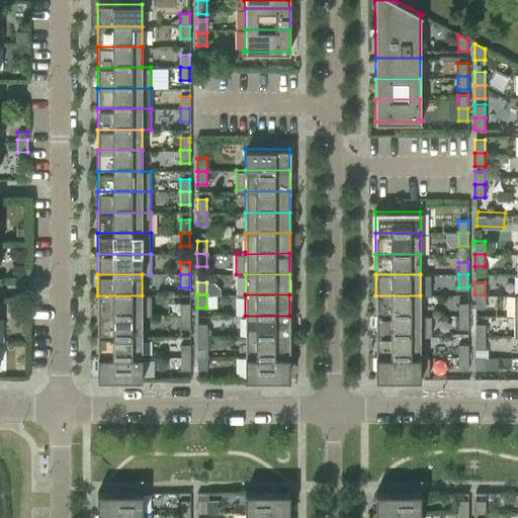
[(485,294),(475,294),(475,308),(485,308),(485,294)]
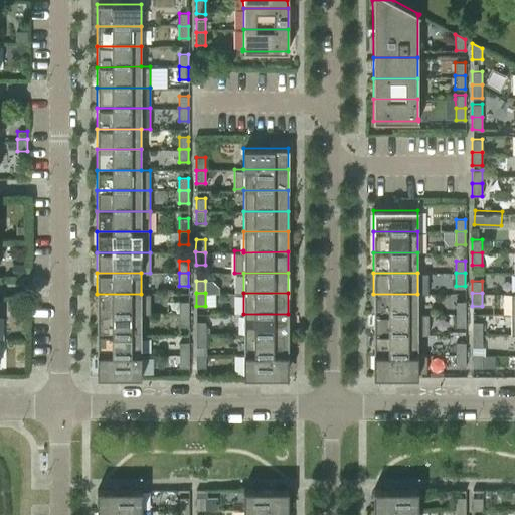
[(150,294),(141,294),(97,294),(97,314),(141,314),(150,314),(150,294)]
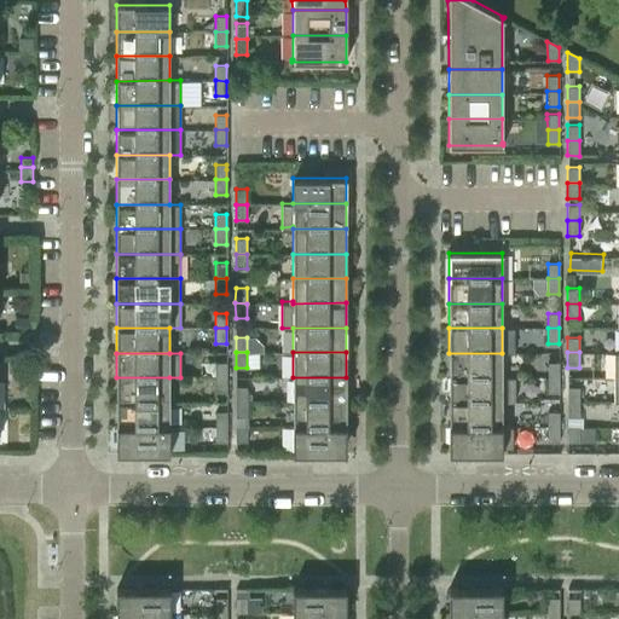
[(502,353),(449,353),(449,377),(502,377),(502,353)]
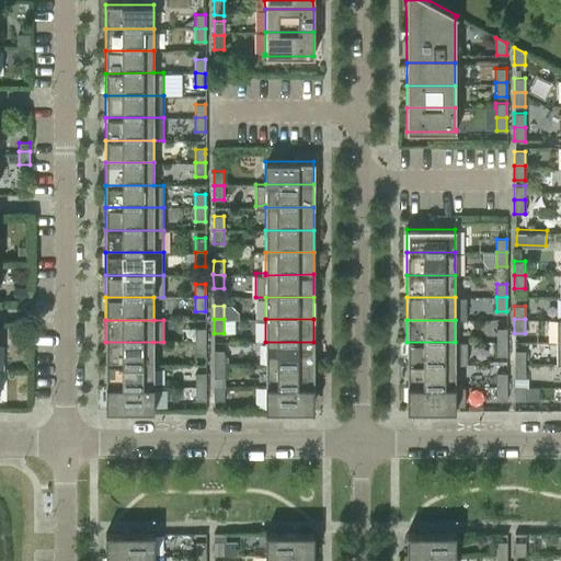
[(195,328),(195,342),(205,342),(205,328),(195,328)]
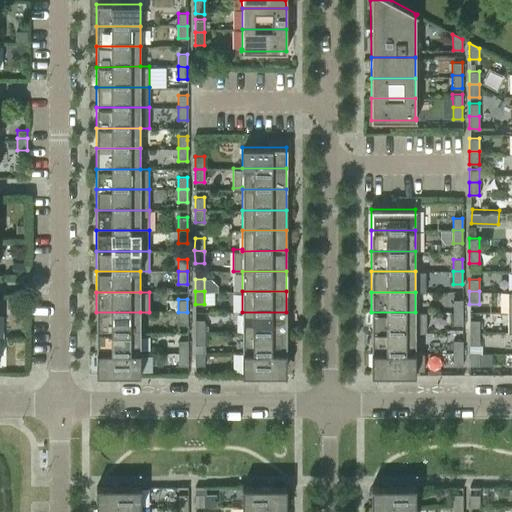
[(452,299),(453,312),(462,312),(462,299),(452,299)]
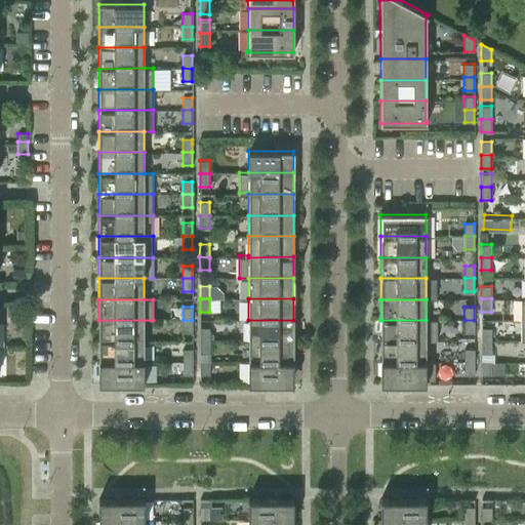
[(144,320),(98,320),(98,341),(144,340),(144,320)]
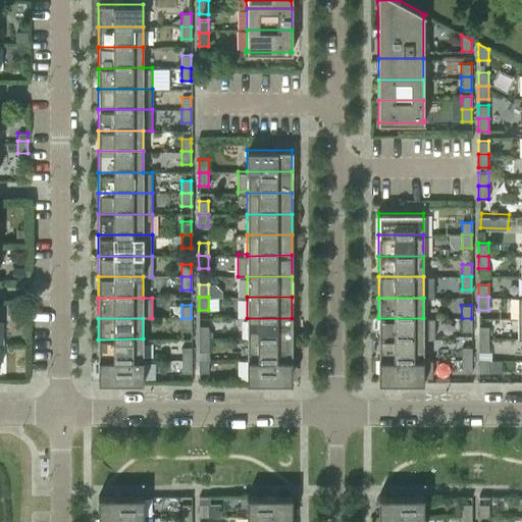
[(191,318),(181,318),(181,331),(191,331),(191,318)]
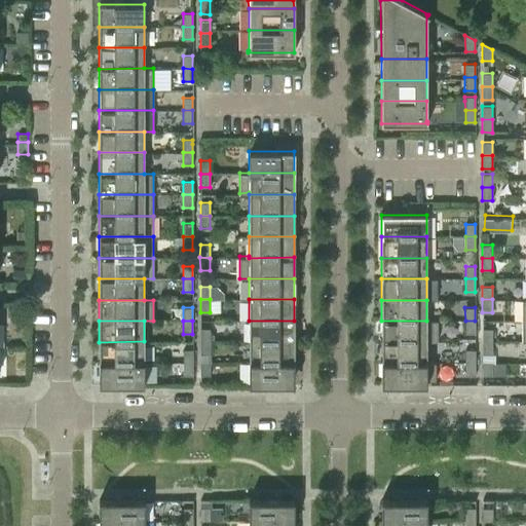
[(294,321),(249,321),(249,341),(294,341),(294,321)]
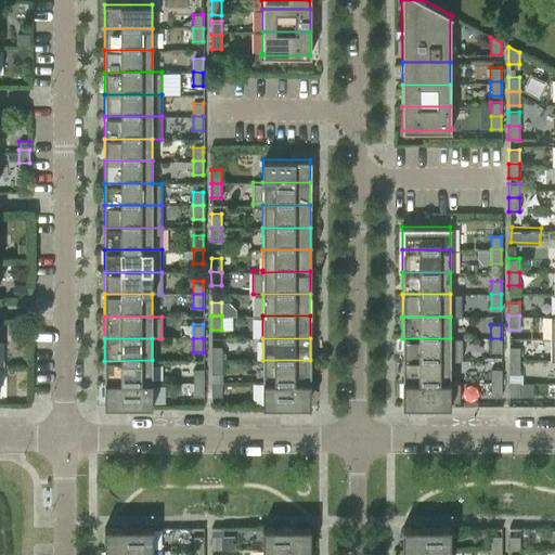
[(450,338),(402,338),(402,360),(450,360),(450,338)]
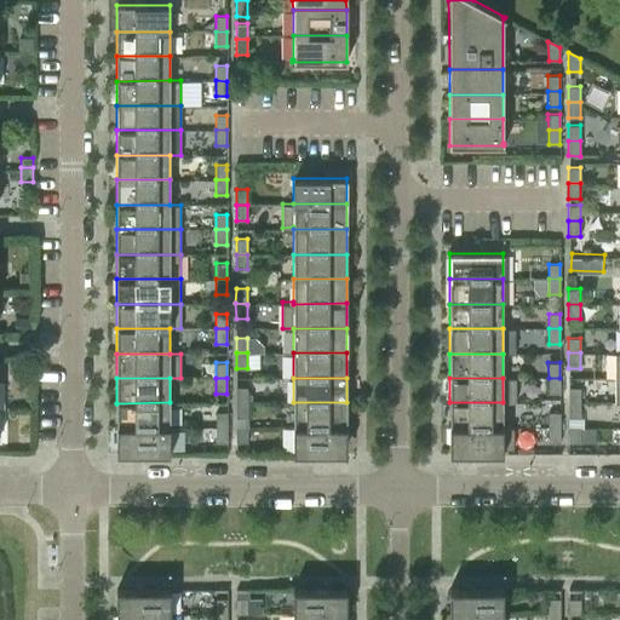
[(560,378),(549,378),(549,394),(560,394),(560,378)]
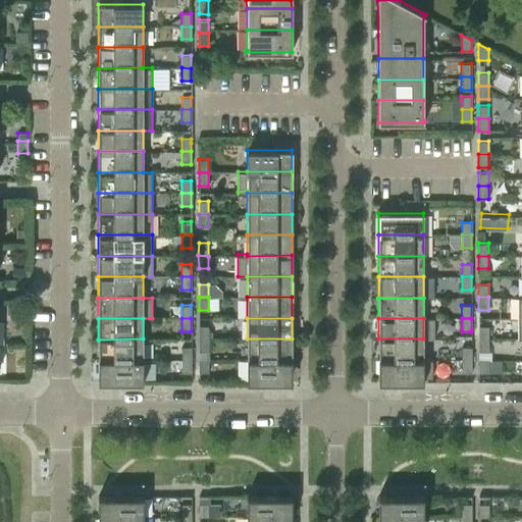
[(208,326),(199,325),(199,338),(208,338),(208,326)]
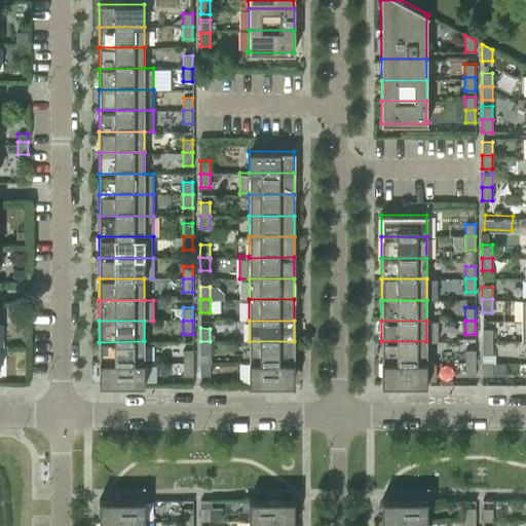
[(492,329),(482,329),(482,341),(492,341),(492,329)]
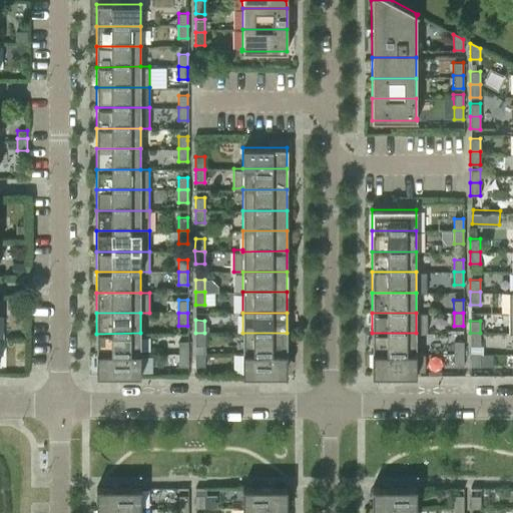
[(140,333),(96,334),(96,354),(140,354),(140,333)]
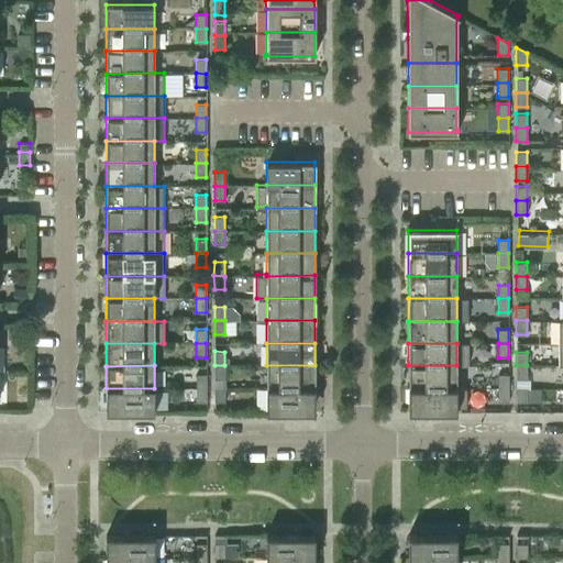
[(224,365),(214,365),(213,379),(224,379),(224,365)]
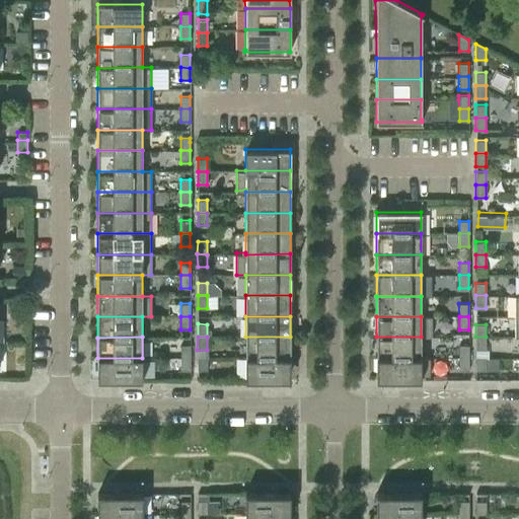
[(290,337),(245,337),(245,358),(290,358),(290,337)]
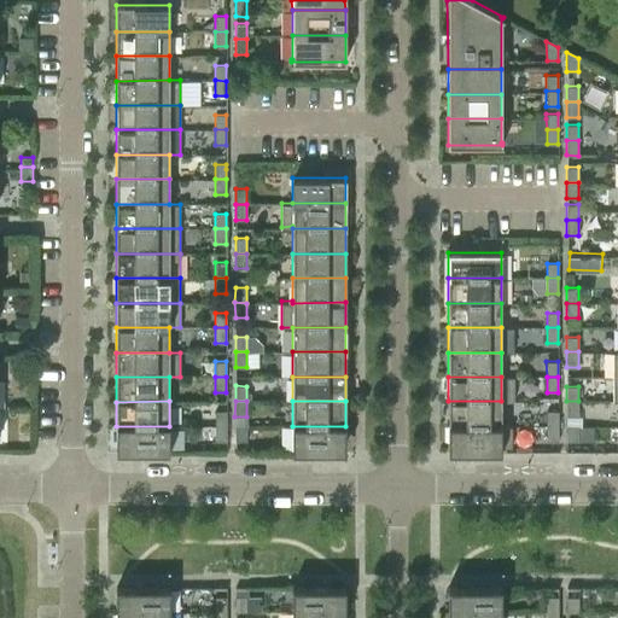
[(501,401),(448,401),(448,425),(501,426),(501,425),(501,401)]
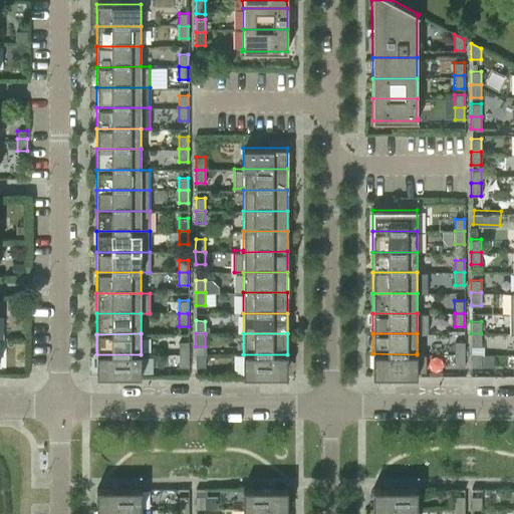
[(481,333),(471,333),(471,346),(481,346),(481,333)]
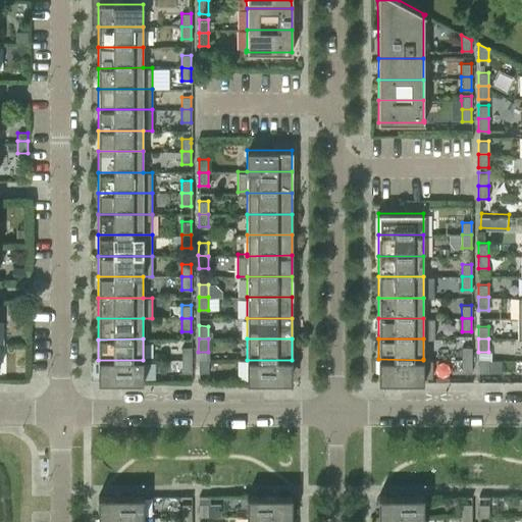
[(181,347),(181,360),(191,360),(191,347),(181,347)]
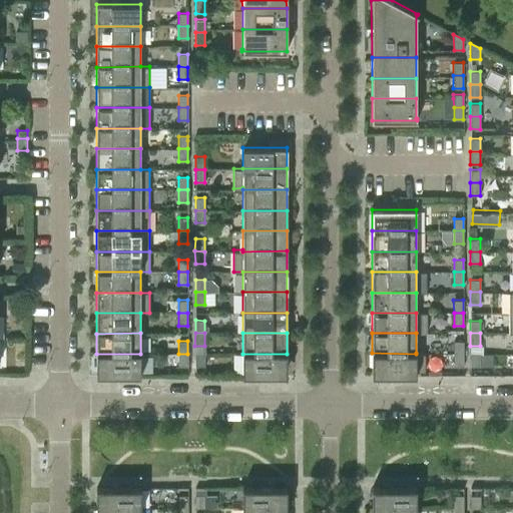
[(454,341),(454,354),(463,354),(463,341),(454,341)]
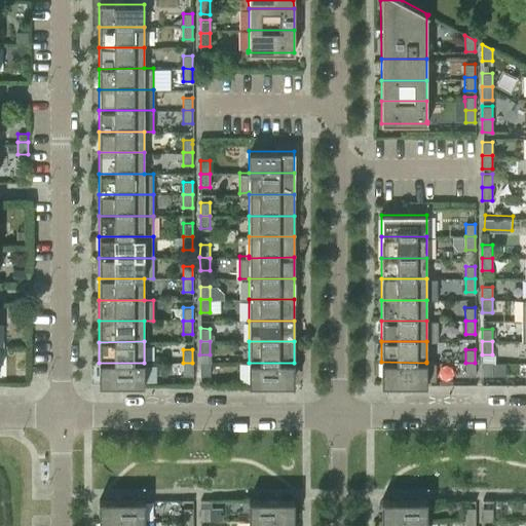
[(426,363),(381,362),(381,378),(384,378),(384,384),(426,384),(426,380),(436,380),(436,362),(426,362),(426,363)]
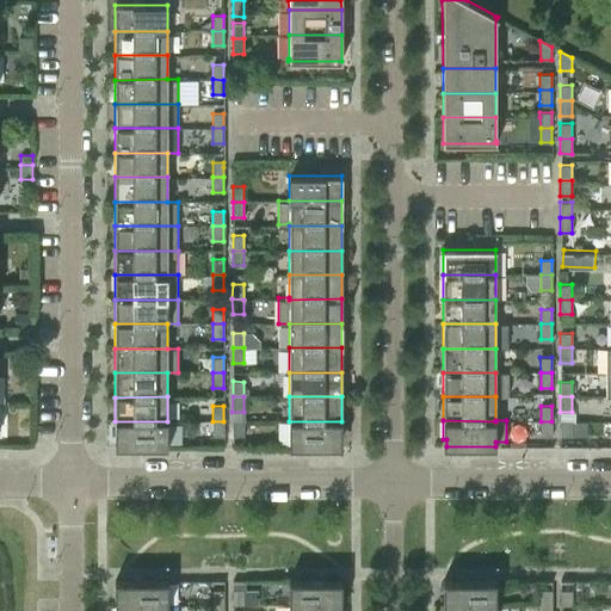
[(167,421),(115,421),(115,446),(167,446),(167,421)]
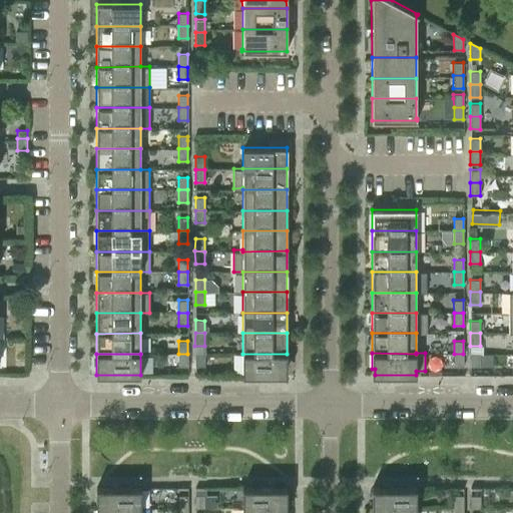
[(187,354),(178,354),(178,366),(187,366),(187,354)]
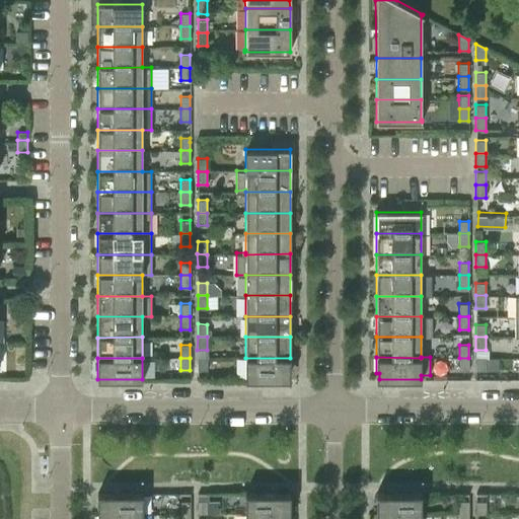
[(207,358),(198,358),(198,370),(207,370),(207,358)]
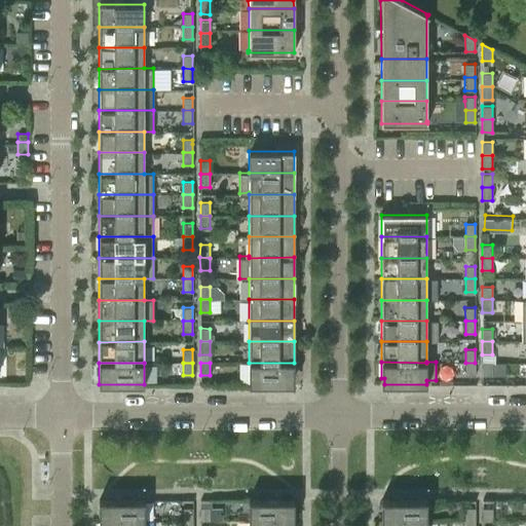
[(294,363),(249,363),(249,384),(291,384),(291,376),(294,376),(294,363)]
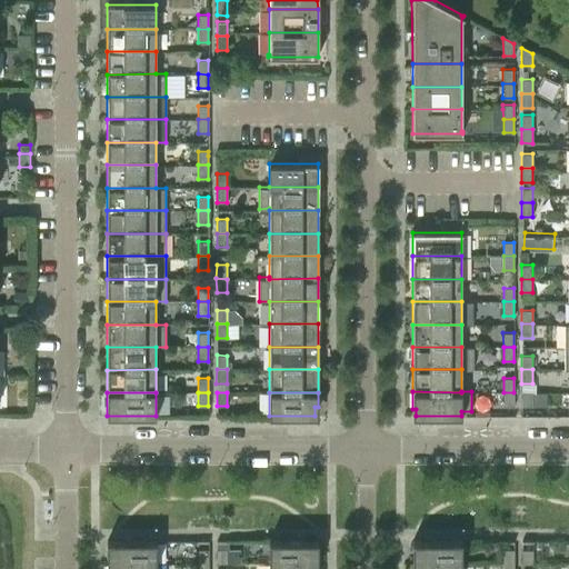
[(513,392),(503,392),(502,406),(513,406),(513,392)]
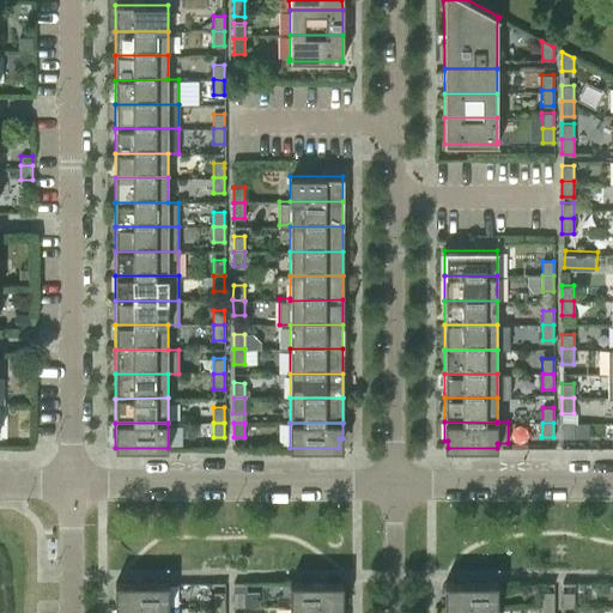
[(574,423),(562,423),(562,437),(574,437),(574,423)]
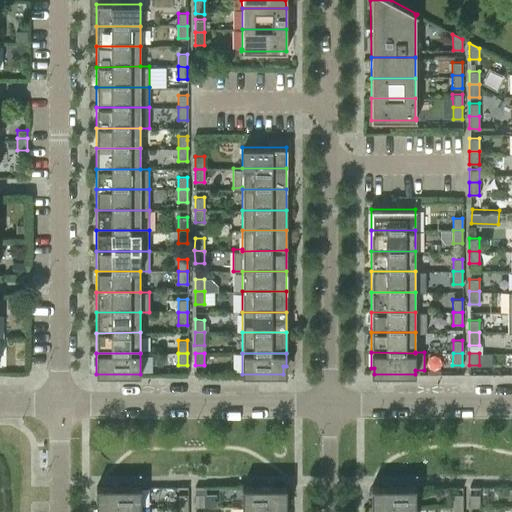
[(112,484),(112,486),(96,486),(96,507),(141,507),(140,486),(123,486),(123,484),(112,484)]
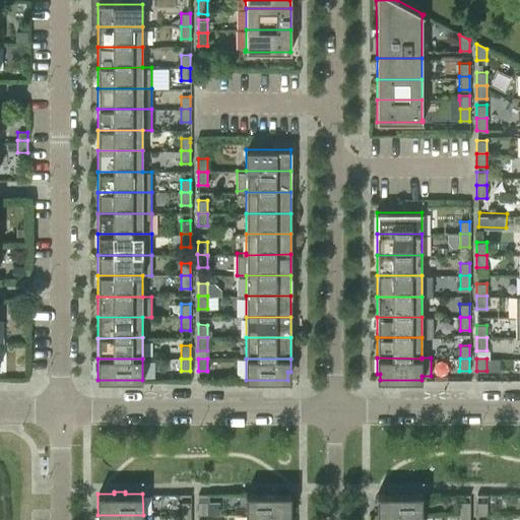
[(263,492),(263,494),(245,494),(245,515),(290,515),(290,494),(274,494),(274,492),(263,492)]
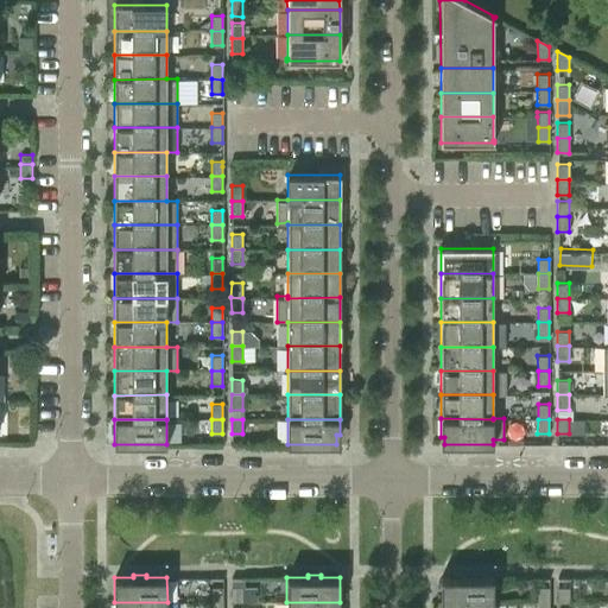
[(493,577),(473,577),(473,575),(458,575),(458,577),(441,577),(441,602),(493,602),(493,577)]
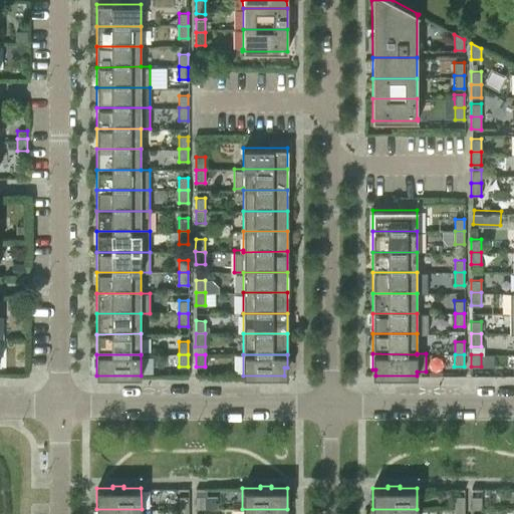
[(179,496),(179,509),(188,509),(188,496),(179,496)]
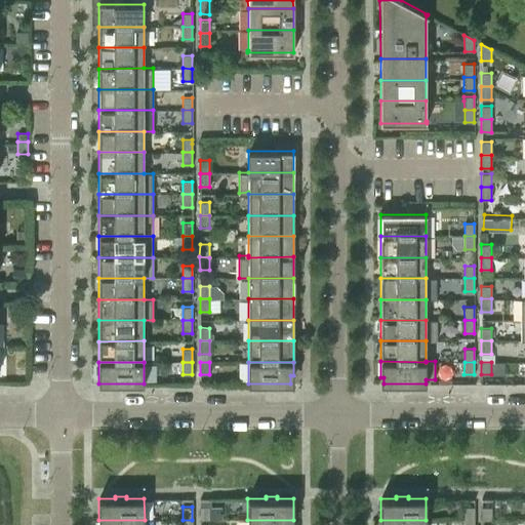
[(209,507),(200,507),(200,520),(209,519),(209,507)]
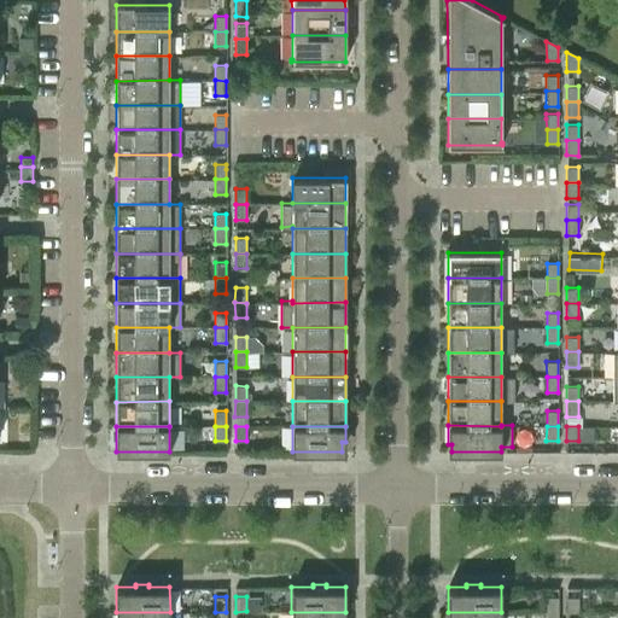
[(546,596),(546,612),(558,612),(558,596),(546,596)]
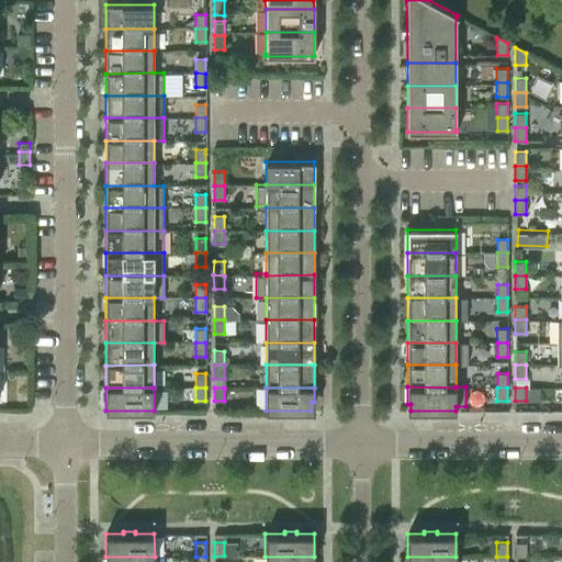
[(526,542),(515,542),(515,557),(526,557),(526,542)]
